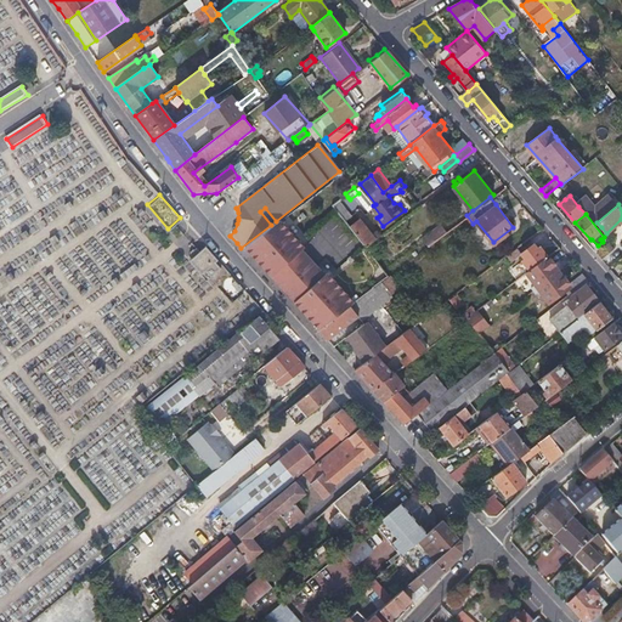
[(368,246),(373,242),(378,238),(361,218),(351,224),(368,246)]
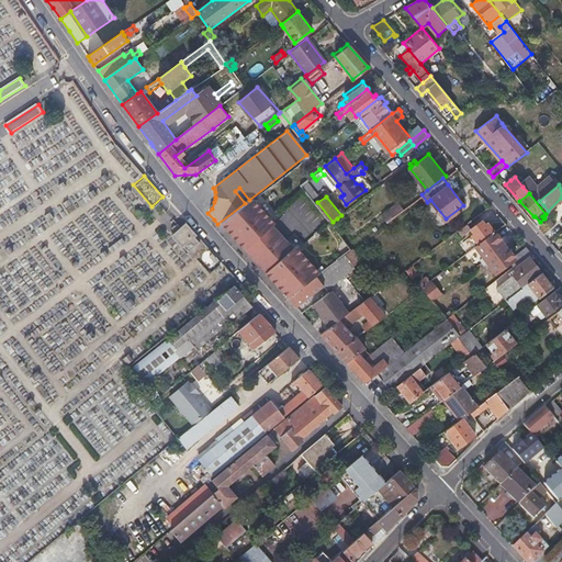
[(404,208),(402,204),(398,201),(382,214),(388,221),(404,208)]
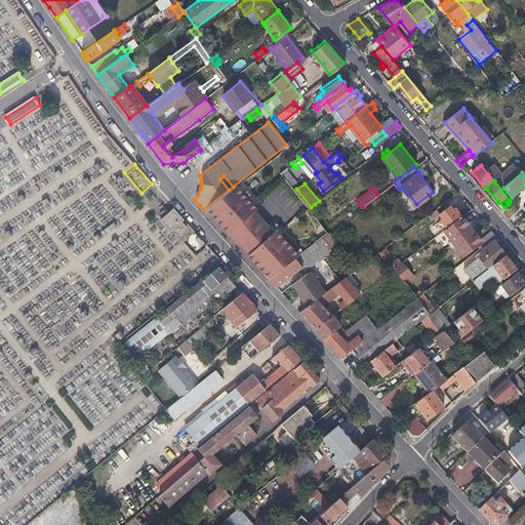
[(442,231),(444,230),(462,215),(457,209),(455,211),(450,205),(440,213),(443,217),(440,218),(442,221),(437,226),(442,231)]
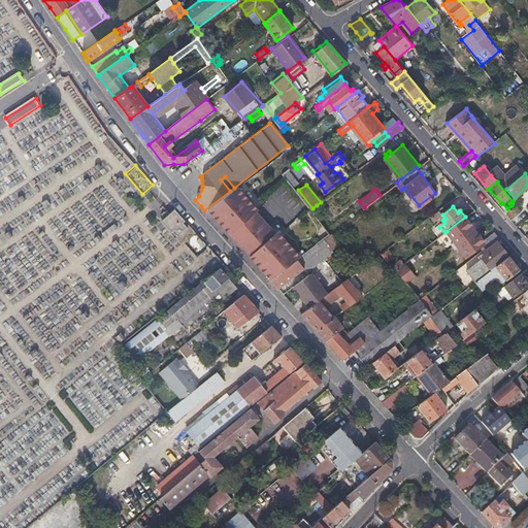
[(518,206),(506,215),(510,221),(522,211),(518,206)]
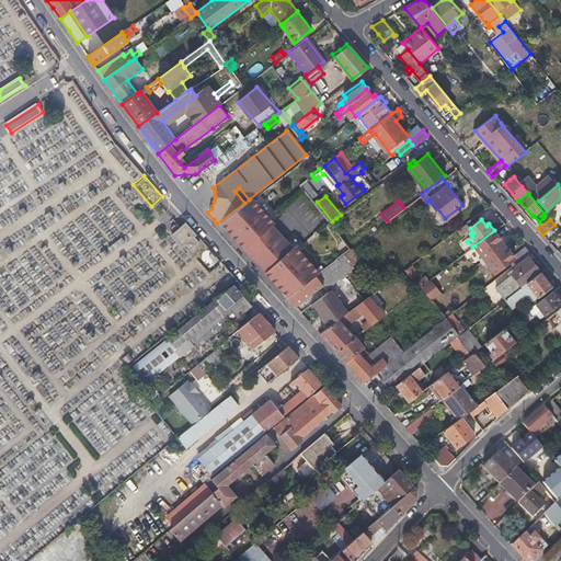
[(171,228),(172,230),(173,232),(169,236),(185,253),(189,250),(195,256),(207,247),(201,240),(184,221),(179,227),(176,224),(171,228)]
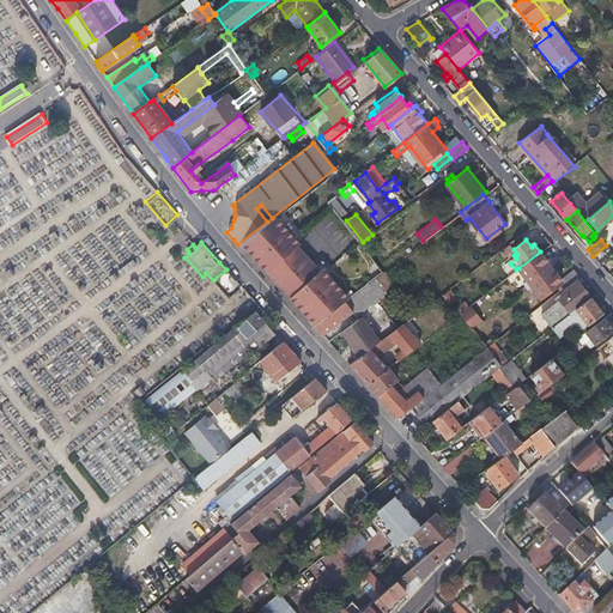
[(514,249),(509,244),(499,252),(503,256),(514,249)]
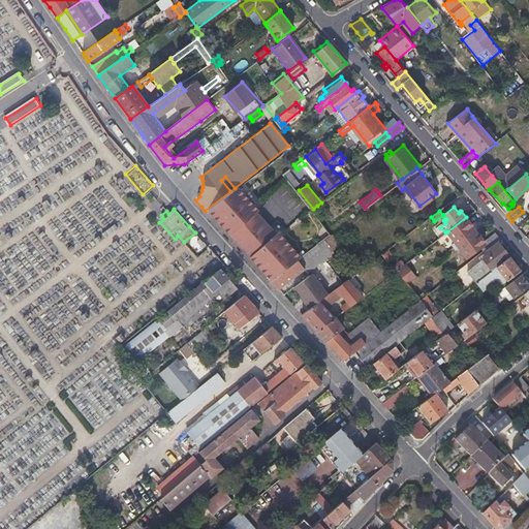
[(452,243),(454,247),(475,229),(466,217),(447,231),(455,241),(452,243)]
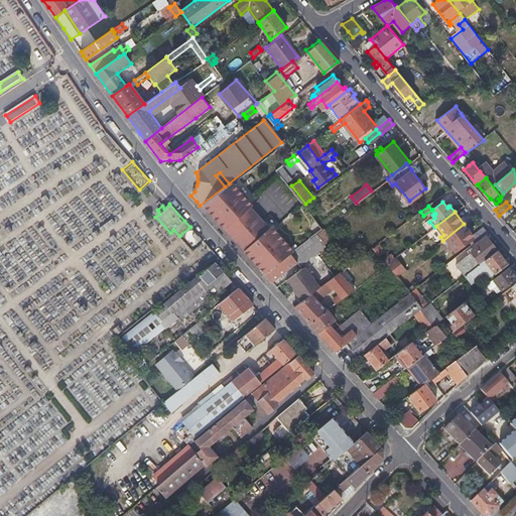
[(464,224),(442,241),(445,243),(447,241),(456,251),(470,239),(473,237),(472,235),(464,224)]
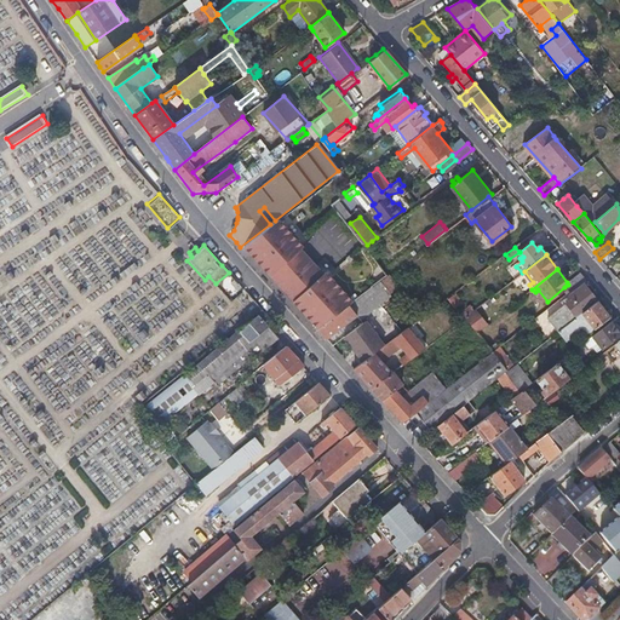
[(568,285),(564,287),(568,293),(586,279),(580,271),(567,282),(568,285)]
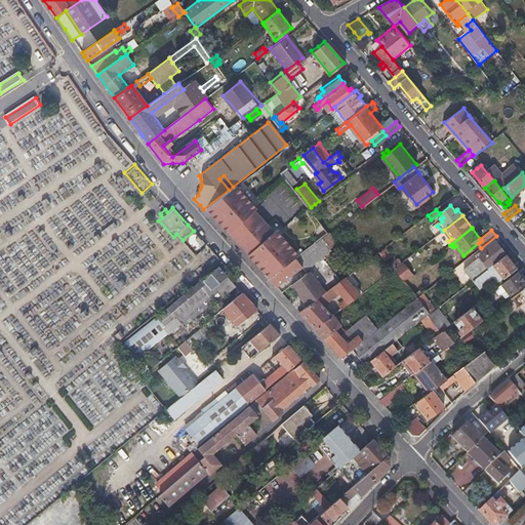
[(327,233),(321,237),(329,248),(336,243),(327,233)]
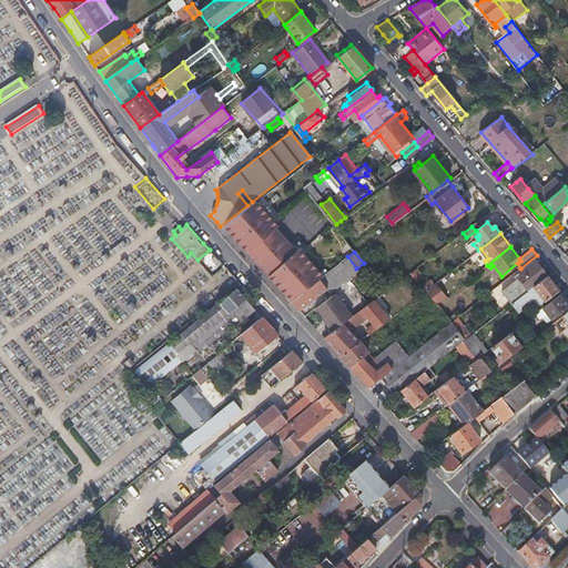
[(347,256),(318,280),(326,288),(327,291),(356,269),(347,256)]
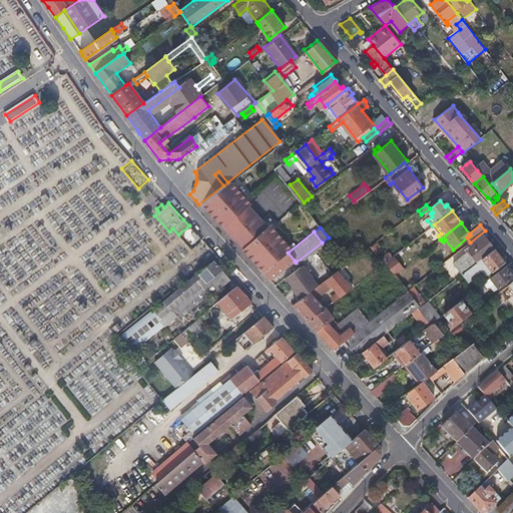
[(483,260),(495,249),(483,235),(471,244),(483,260)]
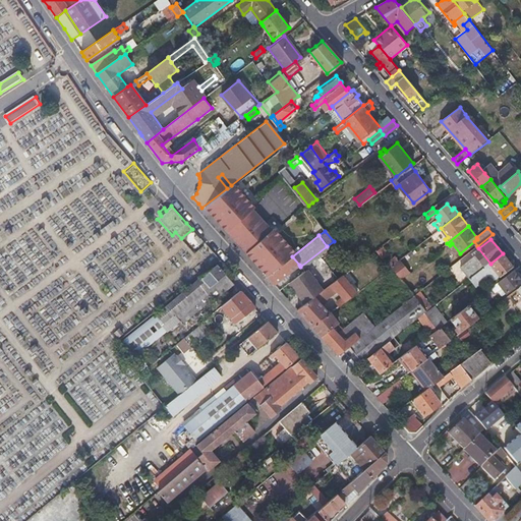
[(375,250),(380,254),(383,258),(389,253),(383,245),(375,250)]
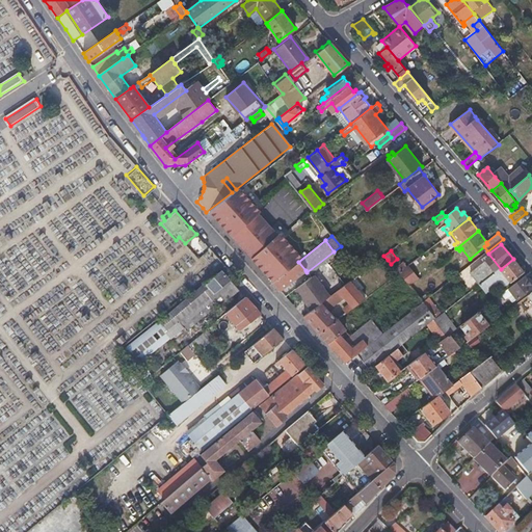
[(523,271),(513,259),(501,269),(480,285),(484,290),(495,282),(501,284),(504,281),(507,284),(523,271)]
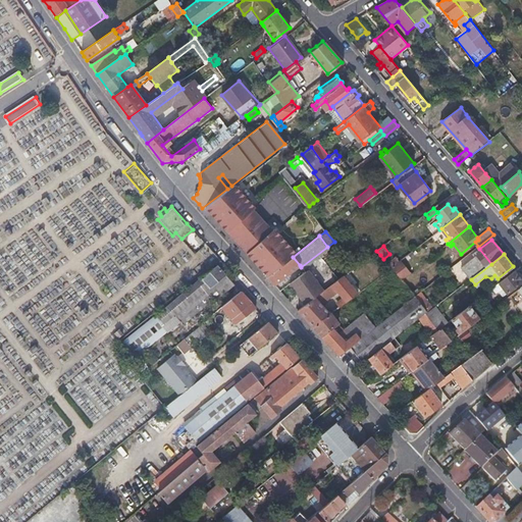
[(399,255),(387,263),(390,267),(392,267),(399,261),(402,259),(399,255)]
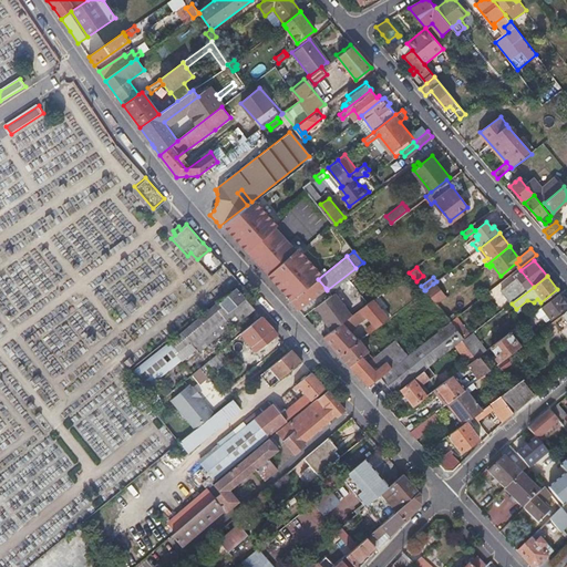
[(326,288),(318,279),(289,301),(297,310),(326,288)]
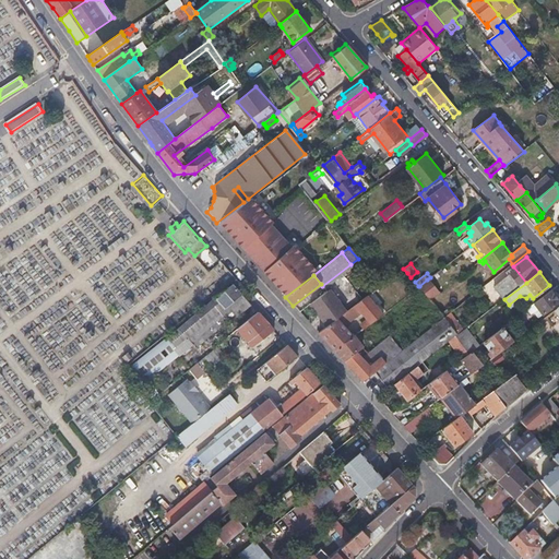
[(419,286),(425,294),(430,300),(438,294),(427,280),(419,286)]
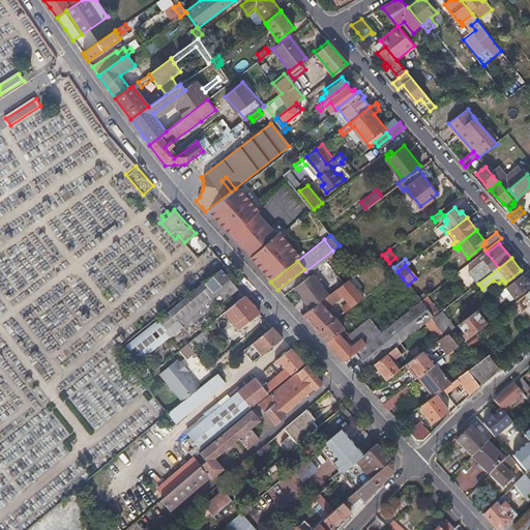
[(166,326),(172,322),(177,318),(185,328),(215,303),(217,305),(238,288),(230,278),(221,268),(159,318),(166,326)]
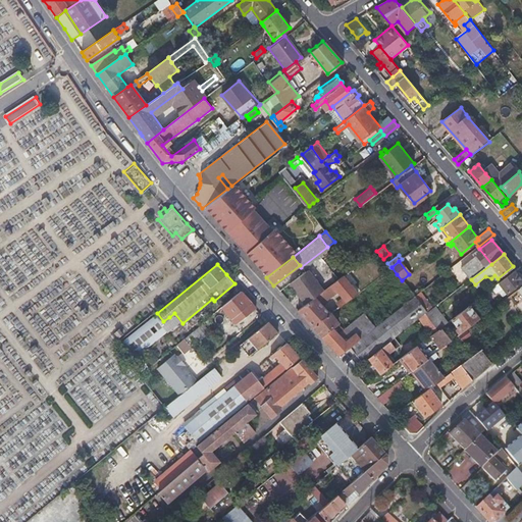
[(337,304),(338,306),(340,307),(369,284),(356,266),(332,284),(322,291),(318,295),(315,297),(317,299),(322,305),(338,293),(344,299),(337,304)]
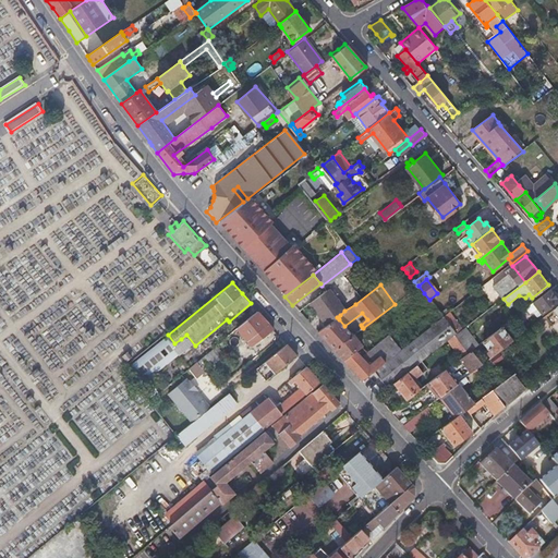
[(536,316),(547,308),(557,300),(557,299),(552,292),(549,289),(529,305),(536,316)]
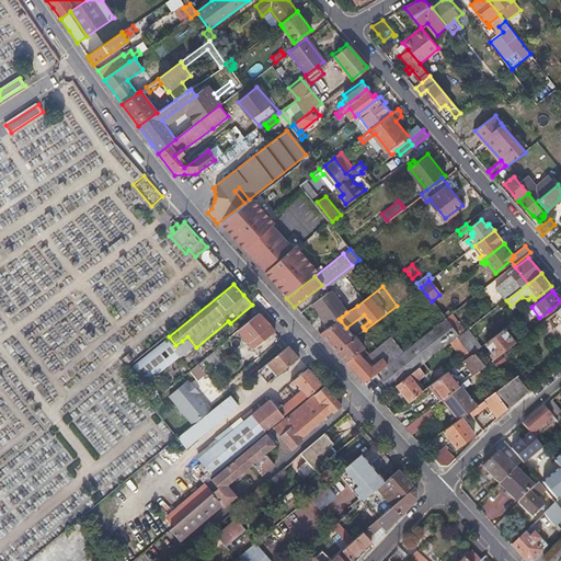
[(316,313),(328,328),(339,319),(342,317),(346,312),(330,292),(328,293),(333,299),(316,313)]
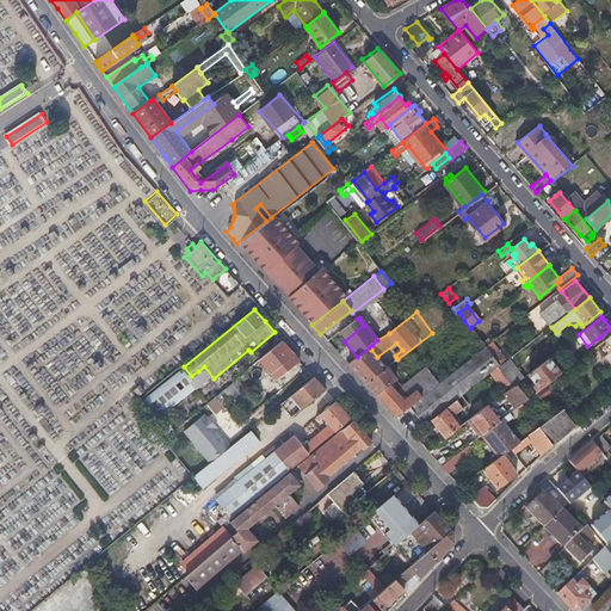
[(338,333),(344,341),(363,326),(357,319),(338,333)]
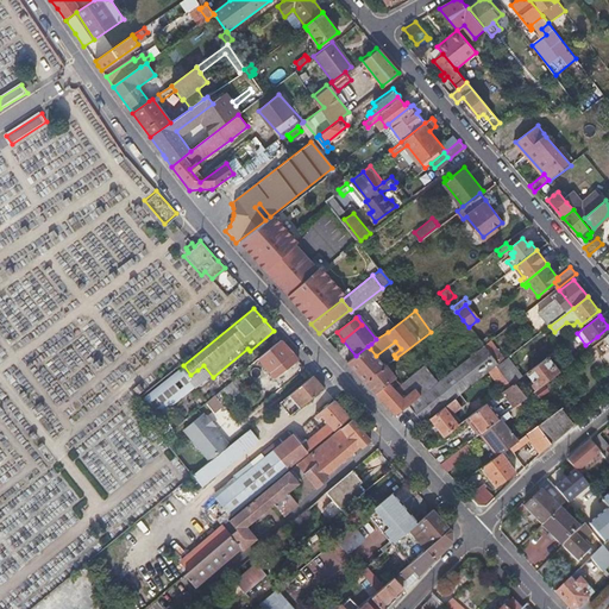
[(479,340),(483,346),(489,341),(485,336),(479,340)]
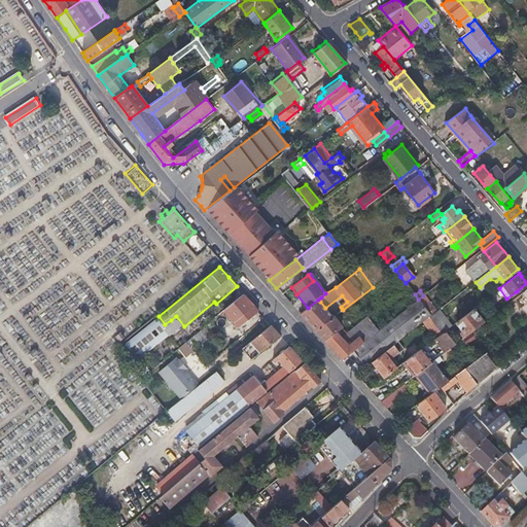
[(483,290),(480,292),(478,294),(478,295),(476,297),(480,304),(487,297),(483,290)]
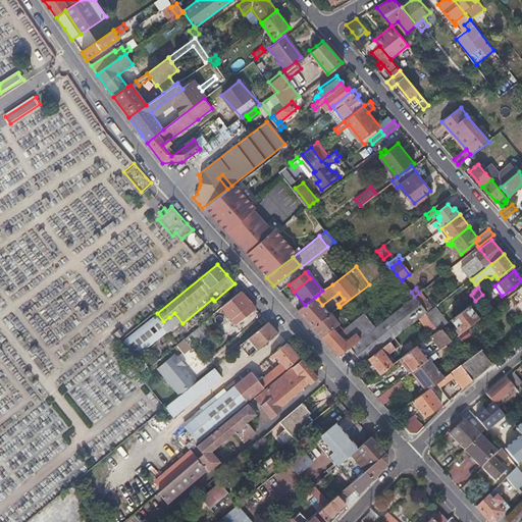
[(222,306),(232,318),(237,323),(256,307),(249,300),(241,291),(222,306)]
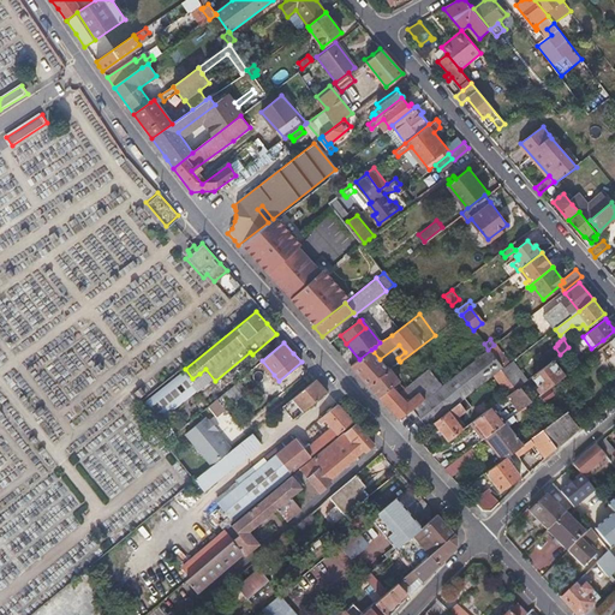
[(488,350),(503,369),(511,363),(506,357),(496,344),(494,345),(488,350)]
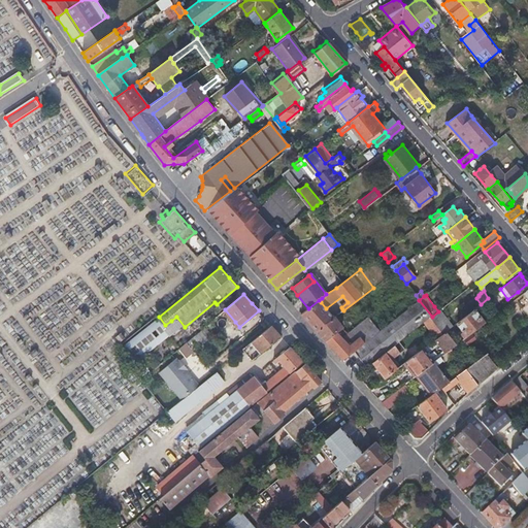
[(308,308),(300,314),(310,326),(316,331),(333,318),(326,308),(321,302),(319,300),(308,308)]
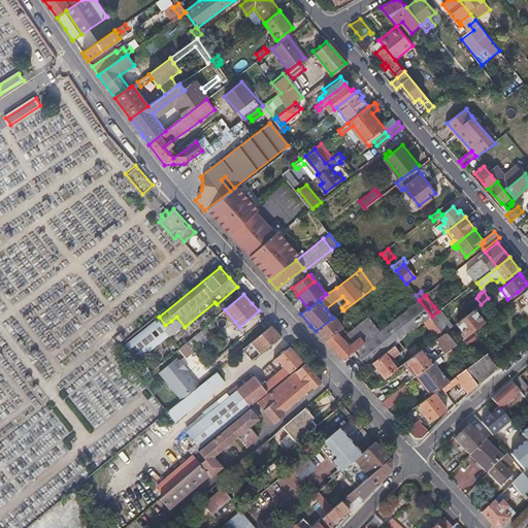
[(424,323),(430,318),(432,317),(419,300),(377,332),(354,351),(367,367),(372,362),(394,345),(424,323)]
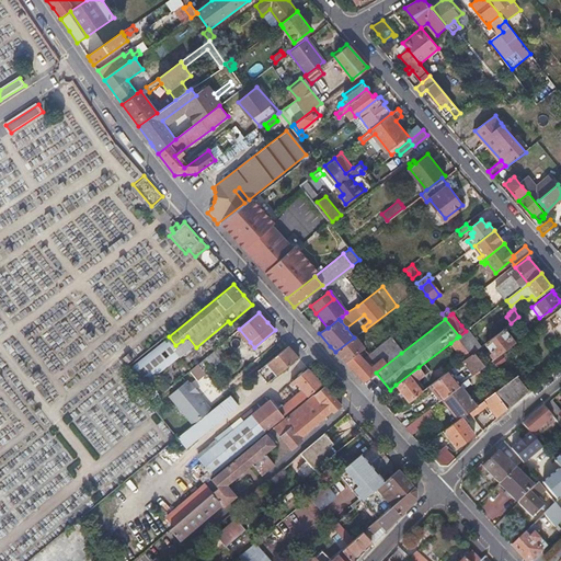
[(469,319),(461,325),(466,331),(468,330),(473,325),(469,319)]
